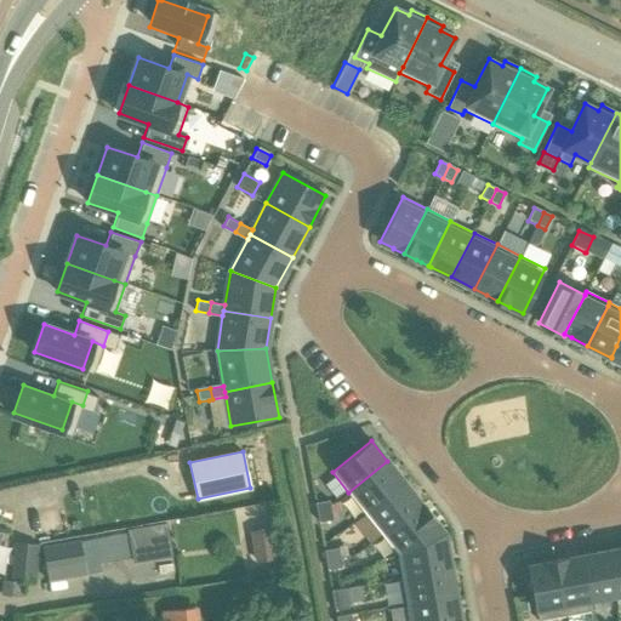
[(364,513),(404,482),(387,461),(348,493),(364,513)]
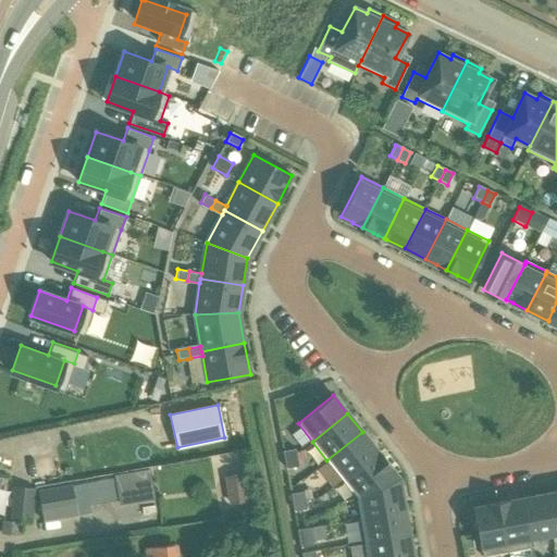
[(342,478),(376,450),(362,432),(326,460),(342,478)]
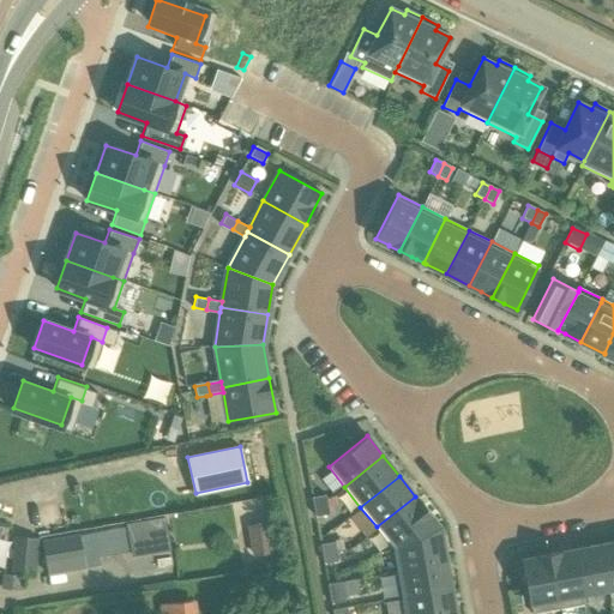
[(312,498),(313,506),(327,504),(326,494),(312,498)]
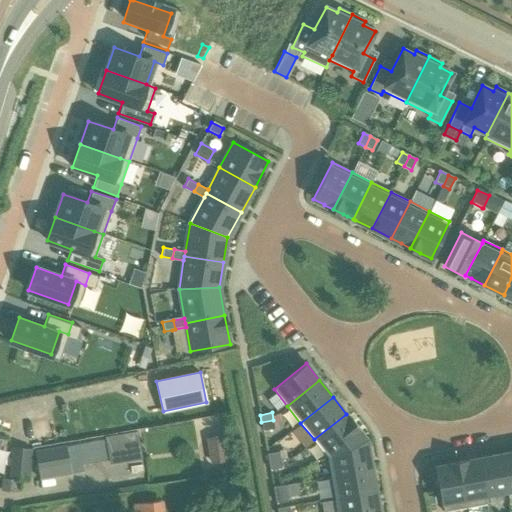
[(348,416),(346,414),(314,439),(327,456),(366,439),(360,431),(348,415),(348,416)]
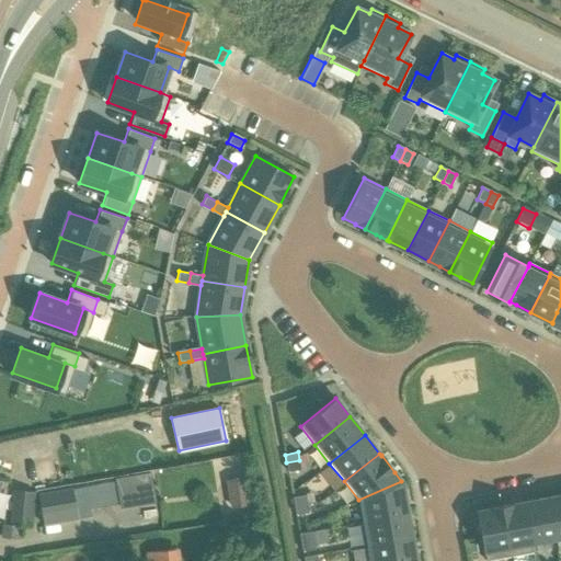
[(299,460),(286,462),(288,471),(300,469),(299,460)]
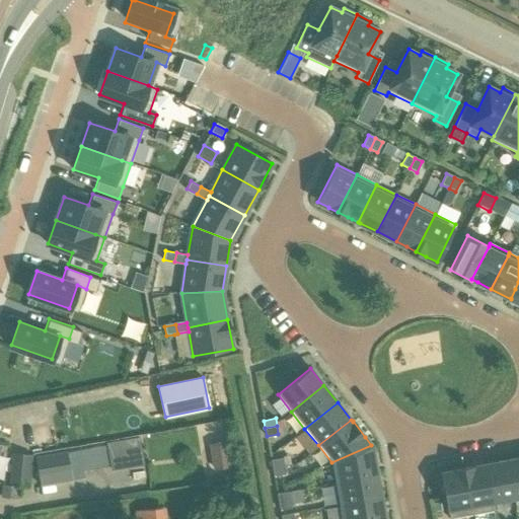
[(214,467),(236,463),(232,439),(210,443),(214,467)]
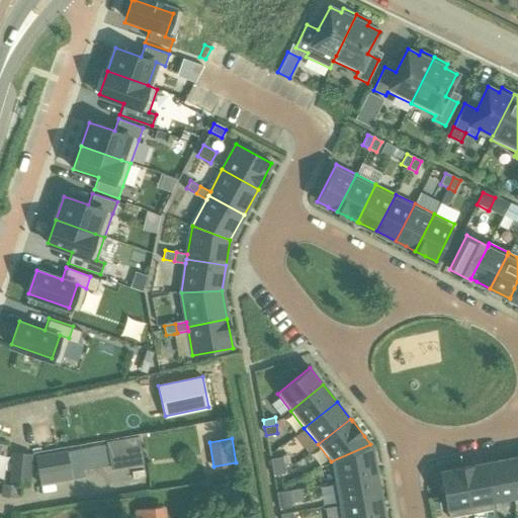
[(92,446),(95,467),(110,464),(106,443),(92,446)]
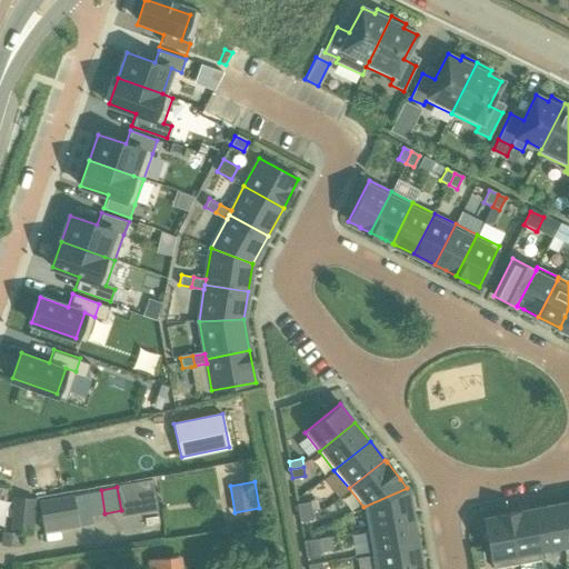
[(363,507),(368,530),(413,522),(407,488),(363,507)]
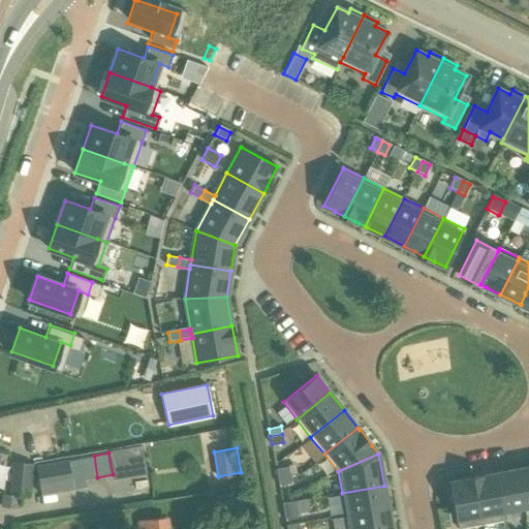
[(94,456),(69,460),(72,481),(73,489),(88,487),(87,479),(97,477),(94,456)]
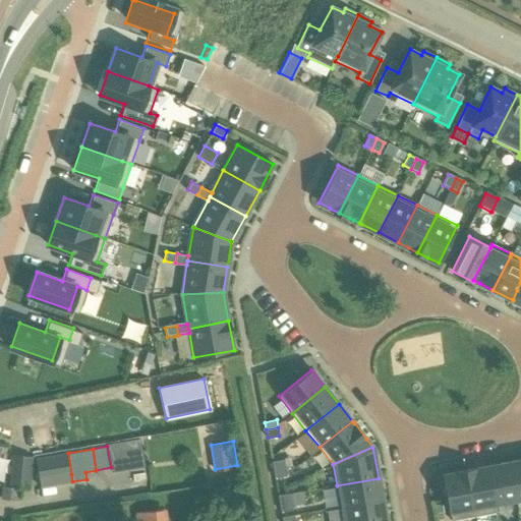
[(71,474),(68,453),(68,452),(36,458),(42,487),(72,481),(71,474)]
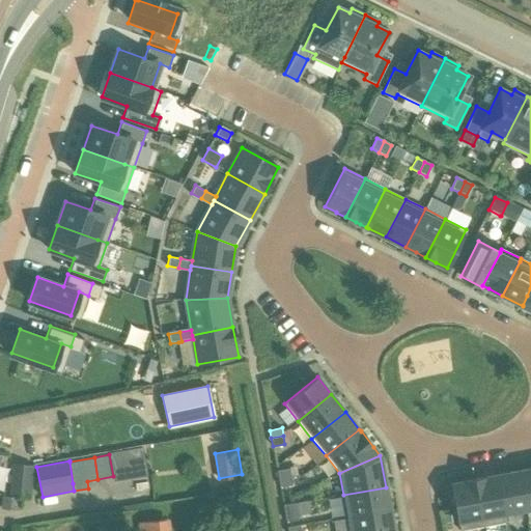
[(12,496),(31,497),(33,466),(14,465),(12,496)]
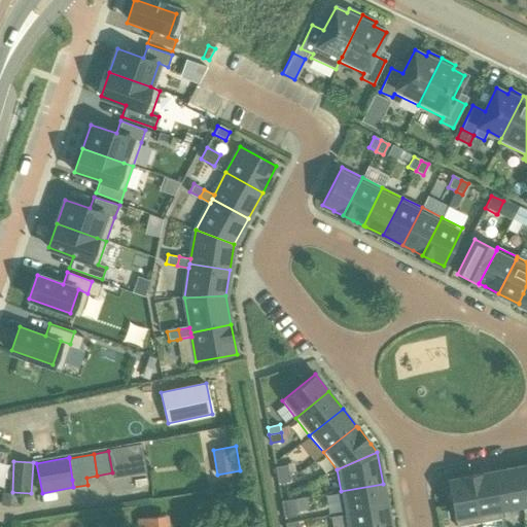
[(287,465),(275,467),(276,476),(288,473),(287,465)]
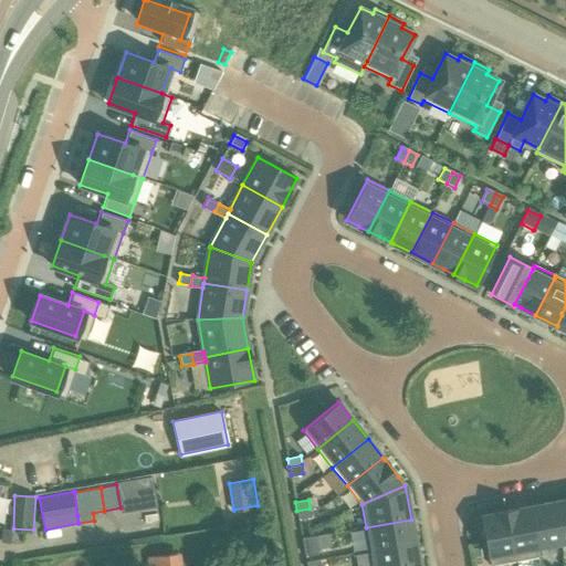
[(559,542),(565,541),(565,500),(553,503),(559,542)]
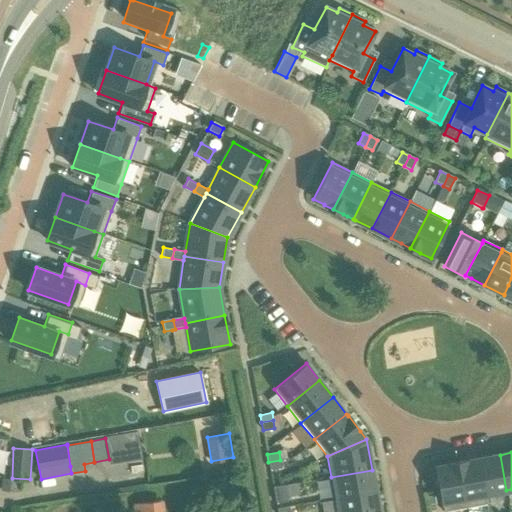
[(500,455),(478,458),(485,494),(506,490),(500,455)]
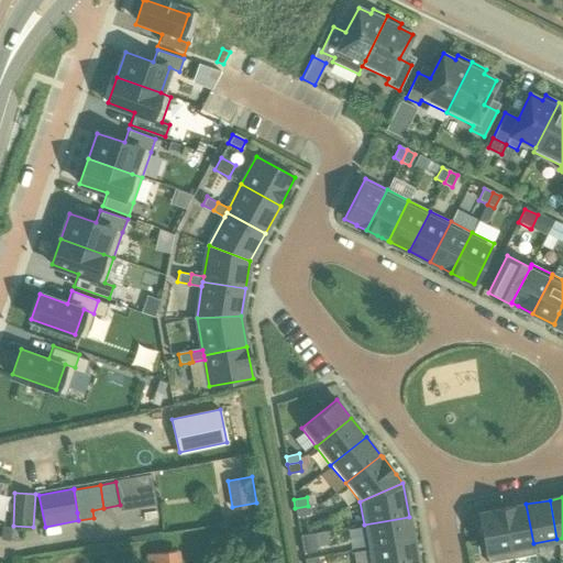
[(515,506),(503,508),(512,559),(536,554),(533,543),(526,504),(515,507),(515,506)]
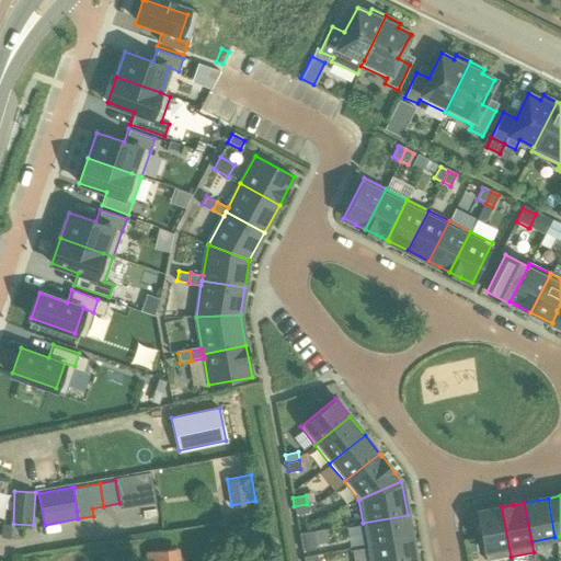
[(307,504),(294,506),(296,515),(309,513),(307,504)]
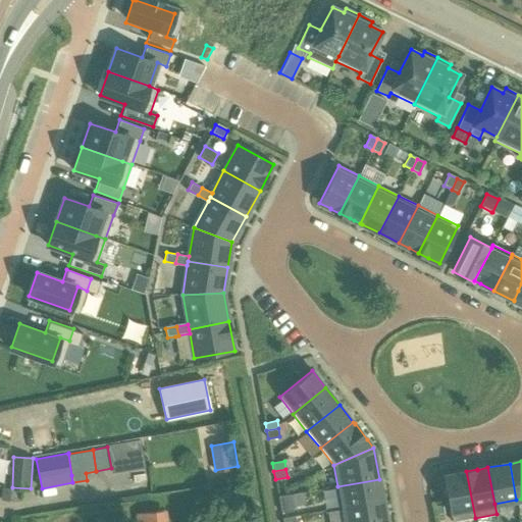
[(475,518),(466,471),(456,473),(444,476),(453,521),(475,518)]
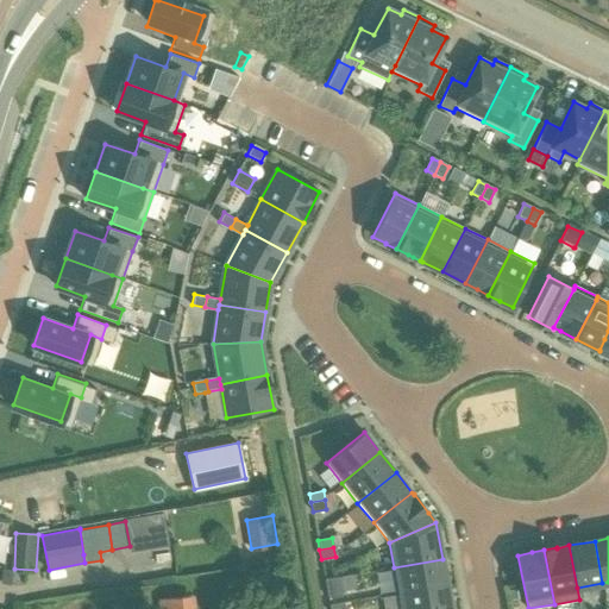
[(394,567),(399,594),(447,584),(443,559),(394,567)]
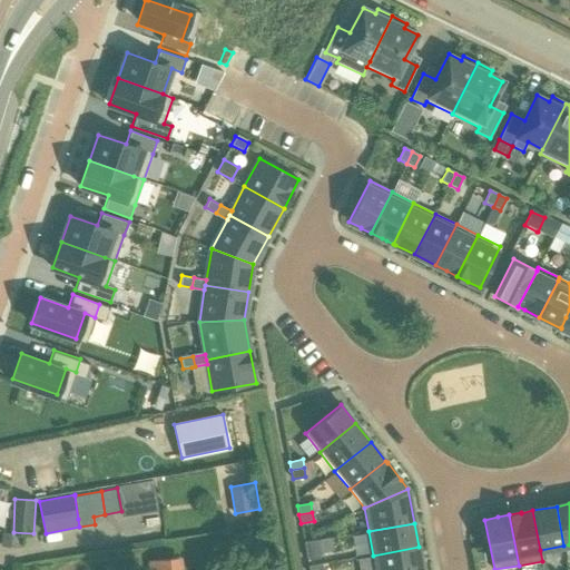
[(1,546),(19,547),(20,534),(2,532),(1,546)]
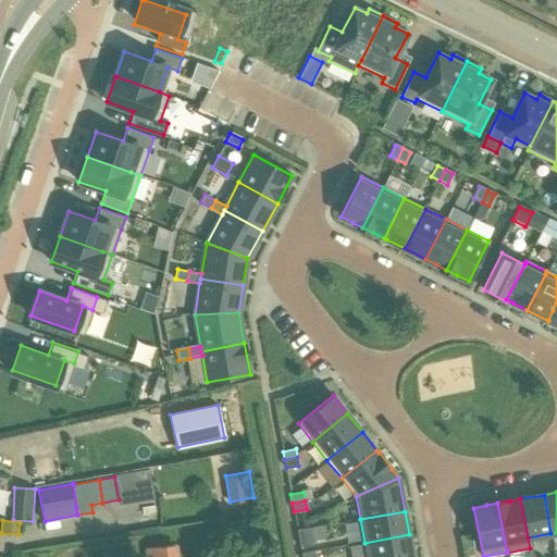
[(325,539),(323,527),(310,529),(312,537),(312,541),(325,539)]
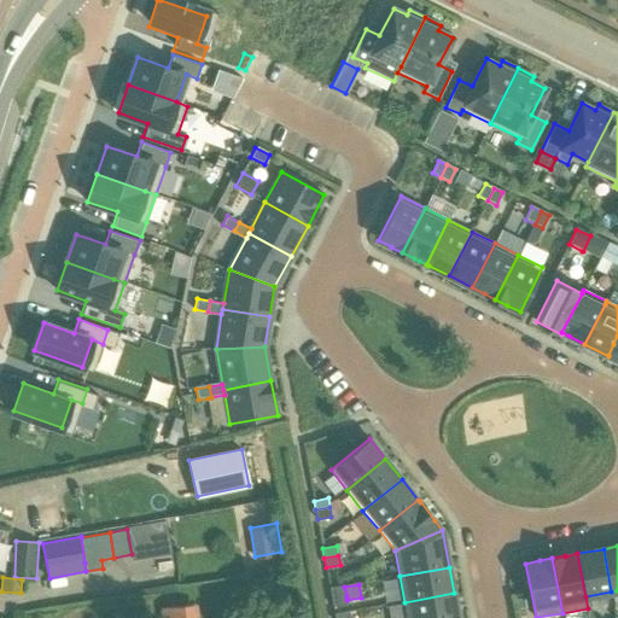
[(330,589),(332,599),(347,596),(344,587),(330,589)]
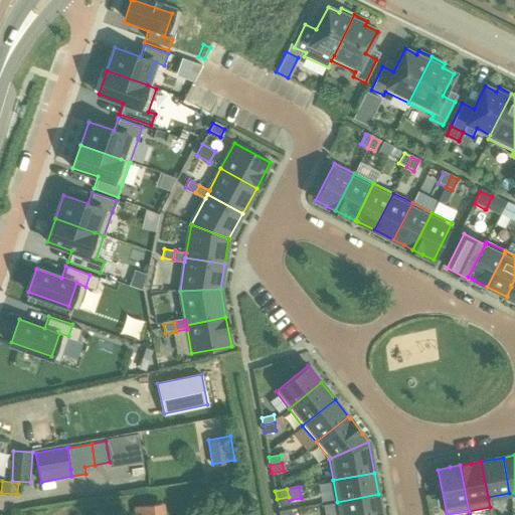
[(381,514),(378,494),(337,502),(339,514),(381,514)]
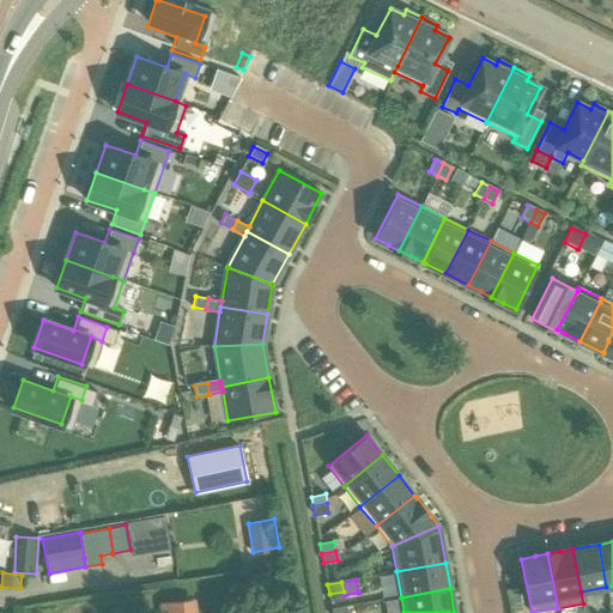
[(344,595),(344,592),(329,594),(331,604),(345,601),(344,595)]
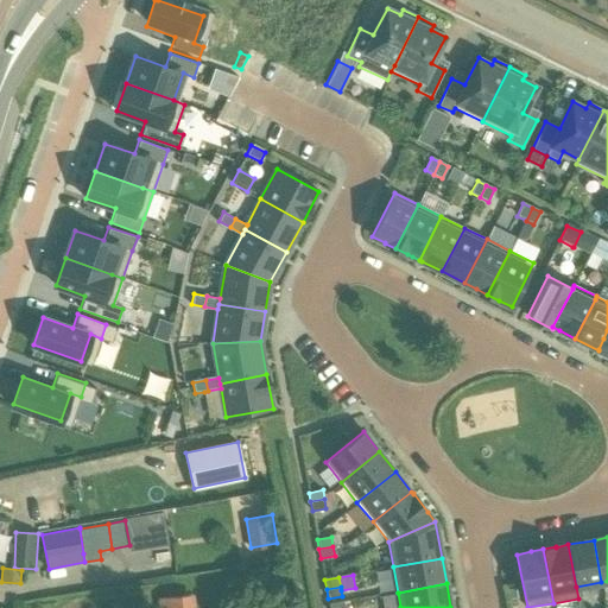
[(506,589),(507,599),(517,597),(515,588),(506,589)]
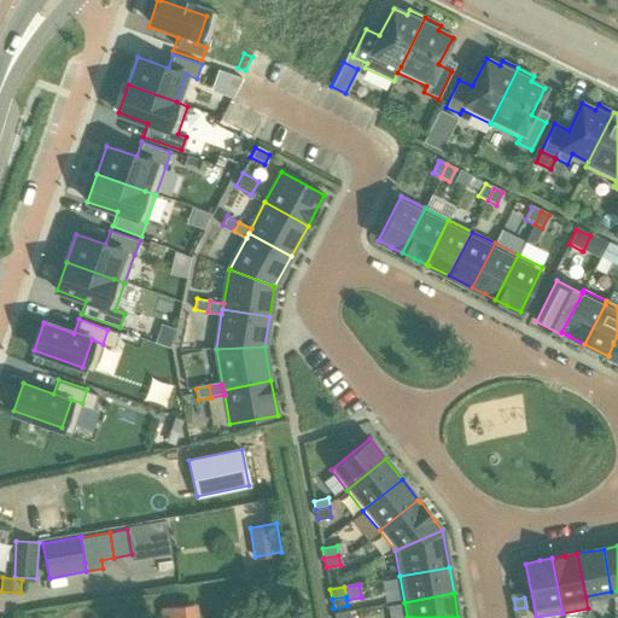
[(161,617),(197,617),(196,606),(161,610),(161,617)]
